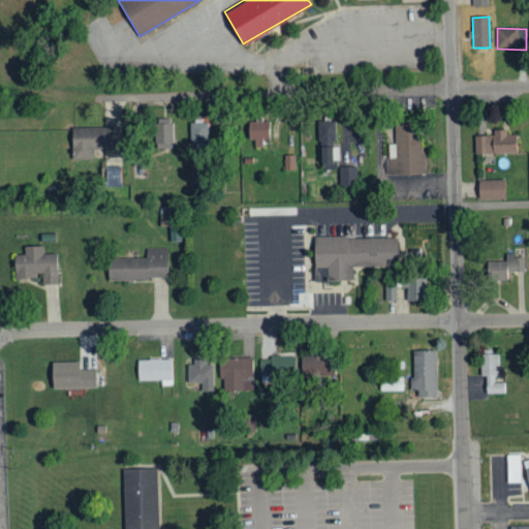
[(269,121),(246,122),(247,146),(261,146),(261,139),(270,139),(269,121)]
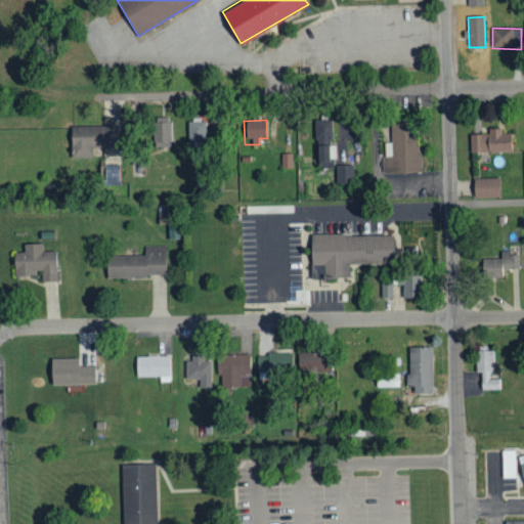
[(332,120),(315,121),(315,146),(333,146),(332,120)]
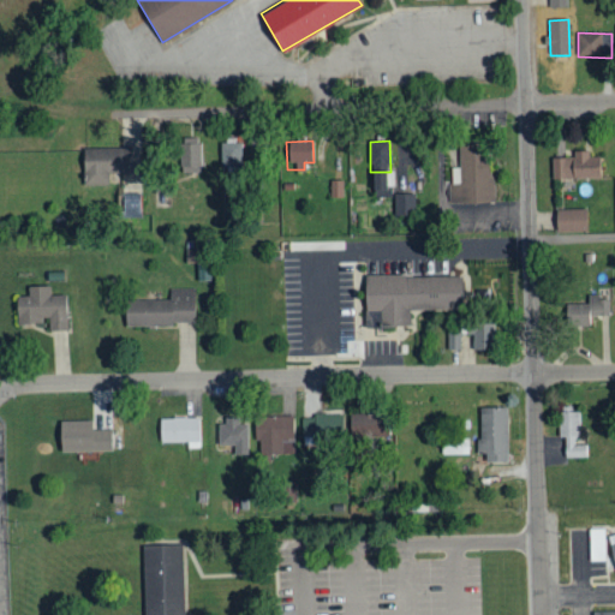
[(491,203),(489,142),(459,143),(459,168),(449,168),(452,206),(491,203)]
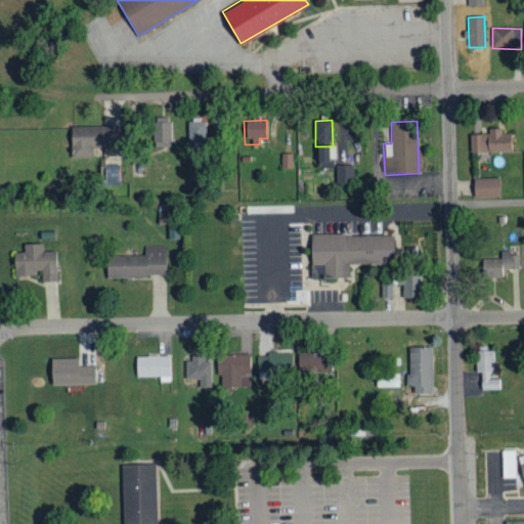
[(187,123),(188,142),(206,142),(206,123),(187,123)]
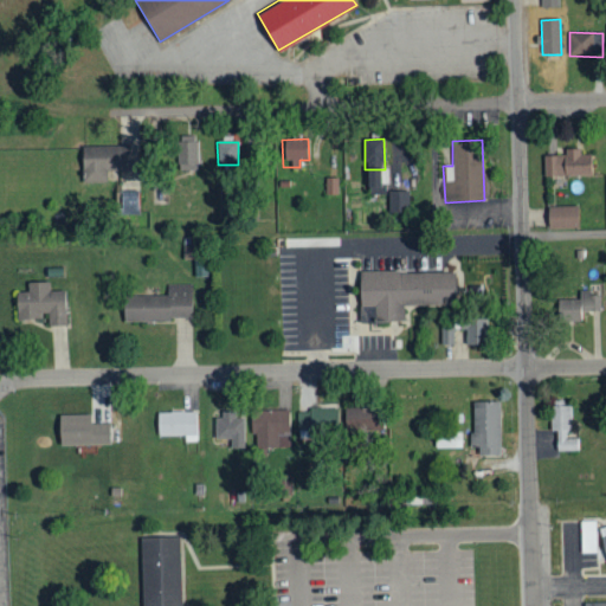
[(199,171),(198,143),(174,143),(175,171),(199,171)]
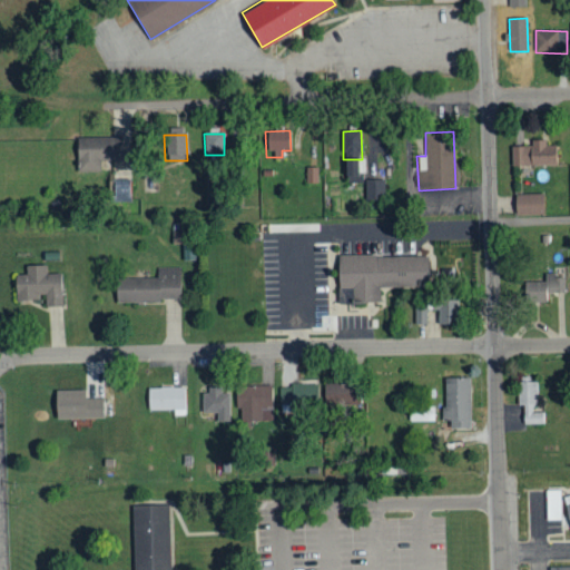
[(77,173),(99,173),(99,161),(121,161),(120,137),(76,138),(77,173)]
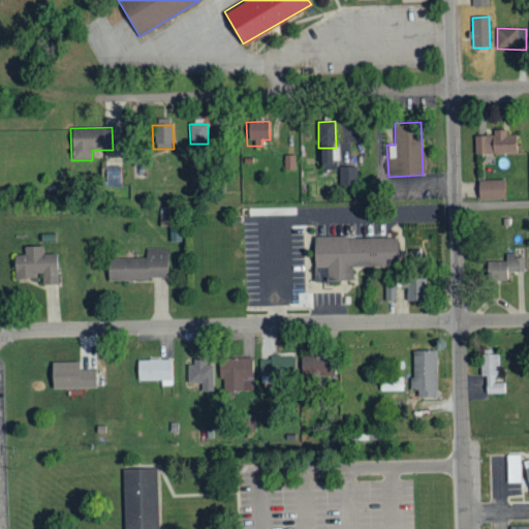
[(474,136),(474,155),(517,154),(516,135),(507,135),(506,130),(493,131),(493,136),(474,136)]
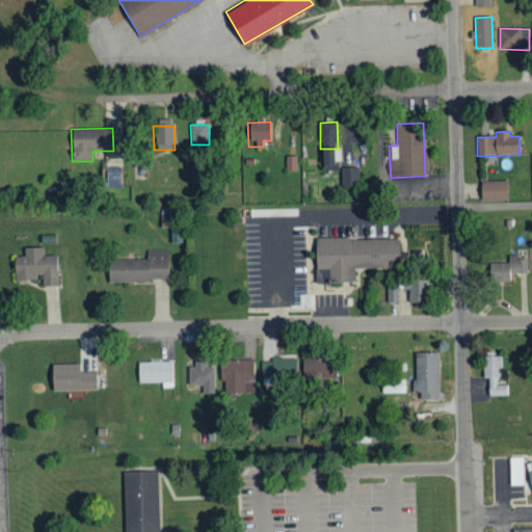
[(322,171),(338,171),(338,162),(341,162),(340,150),(321,151),(322,171)]
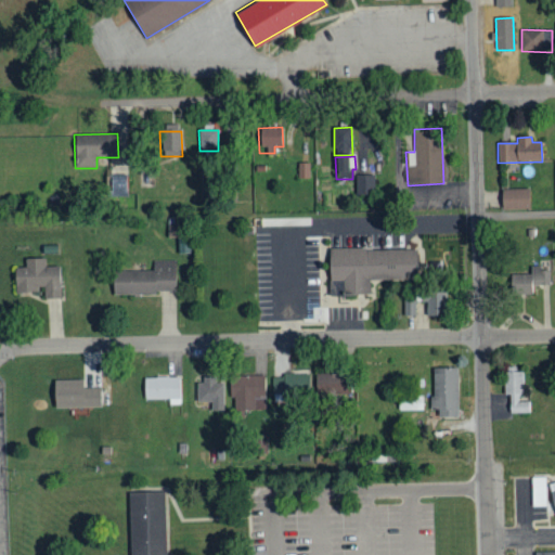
[(310,179),(310,164),(297,164),(298,179),(310,179)]
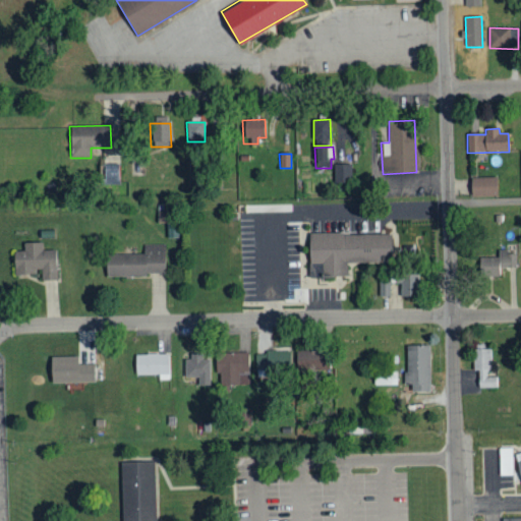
[(103,183),(118,183),(118,165),(103,166),(103,183)]
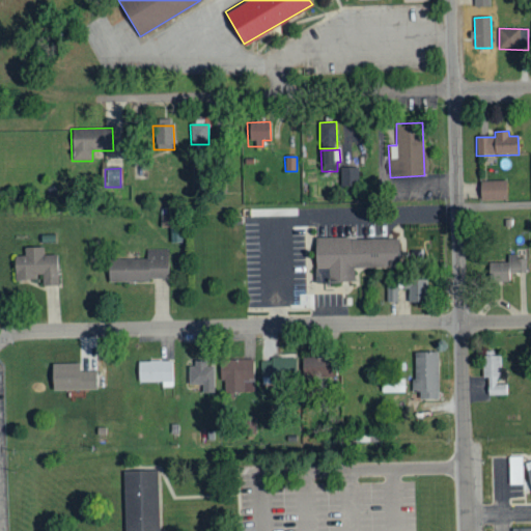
[(339,168),(340,186),(358,186),(358,168),(339,168)]
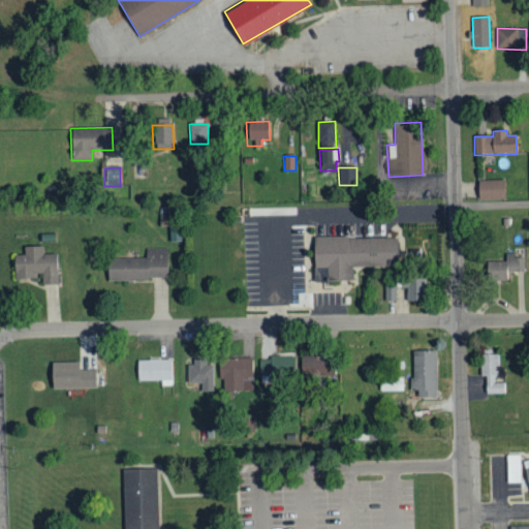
[(478,199),(505,199),(504,179),(477,180),(478,199)]
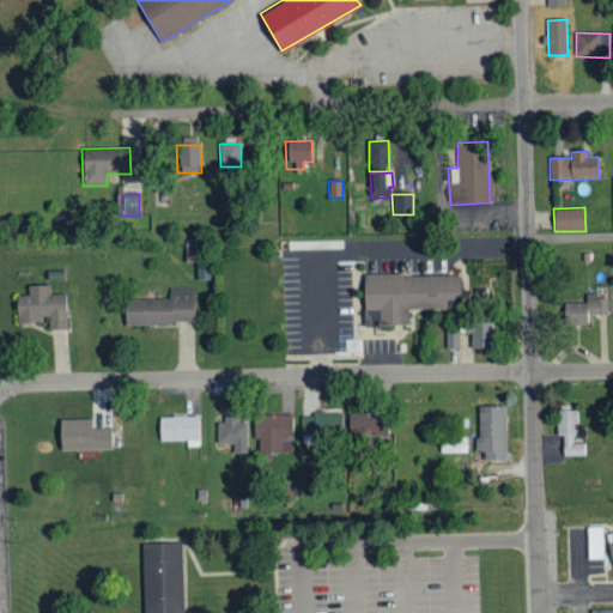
[(196,279),(210,279),(210,263),(196,263),(196,279)]
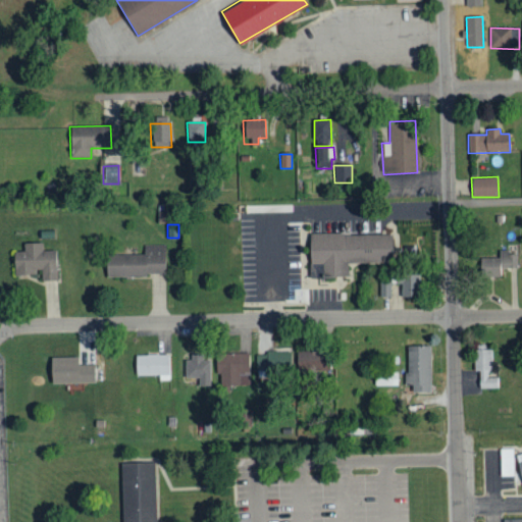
[(310,276),(309,233),(395,231),(395,261),(348,262),(348,275),(310,276)]
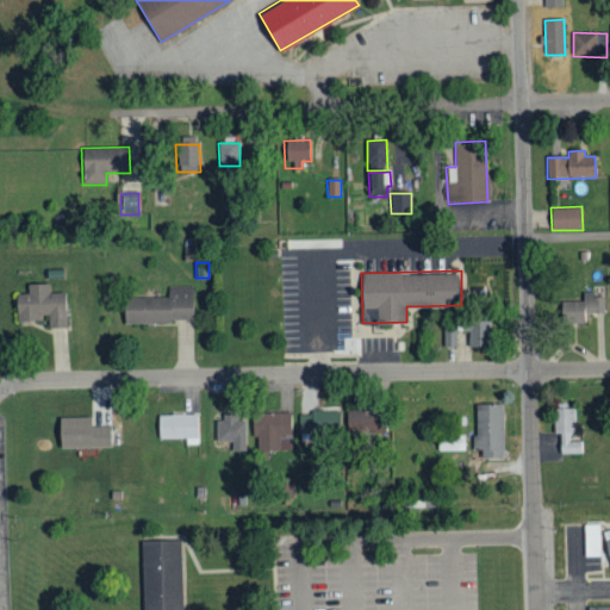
[(16,293),(17,321),(48,319),(48,329),(67,328),(66,292),(50,292),(49,284),(27,284),(27,293),(16,293)]
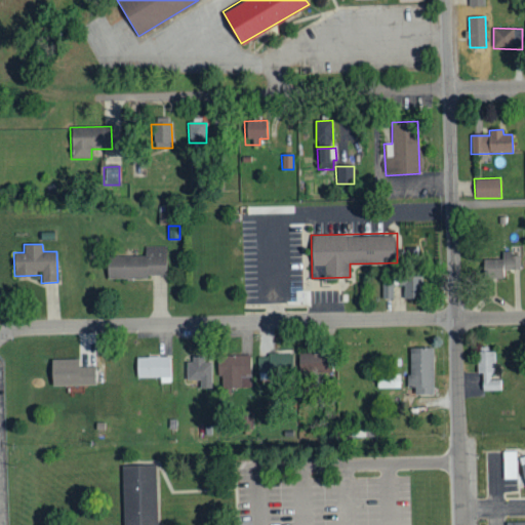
[(107,278),(166,277),(165,246),(145,246),(145,255),(106,256),(107,278)]
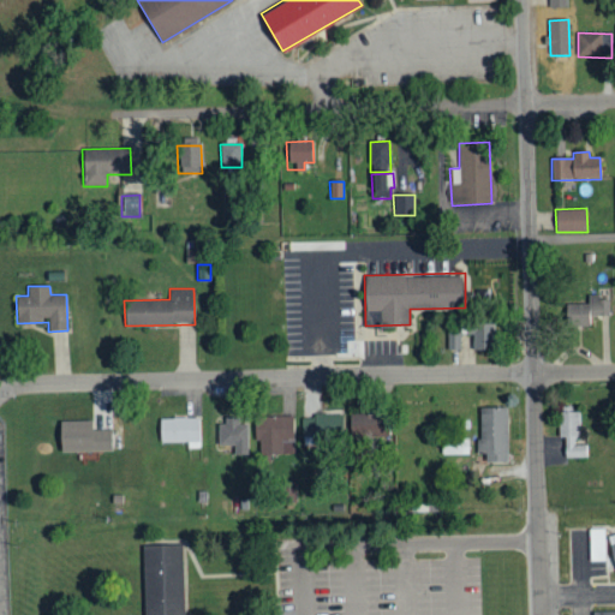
[(477,303),(491,303),(490,288),(476,290),(477,303)]
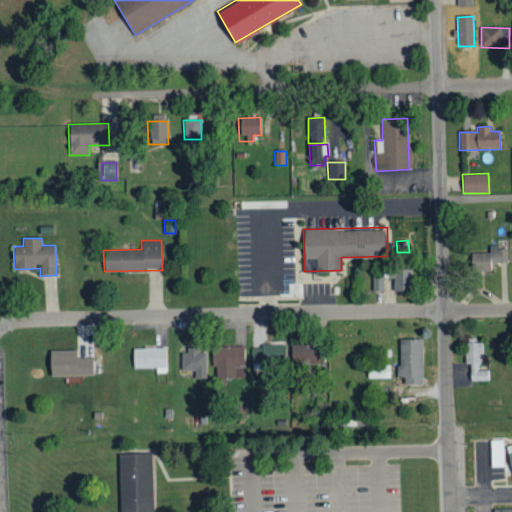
[(470,253),(471,272),(491,271),(491,263),(507,262),(507,245),(489,245),(489,253),(470,253)]
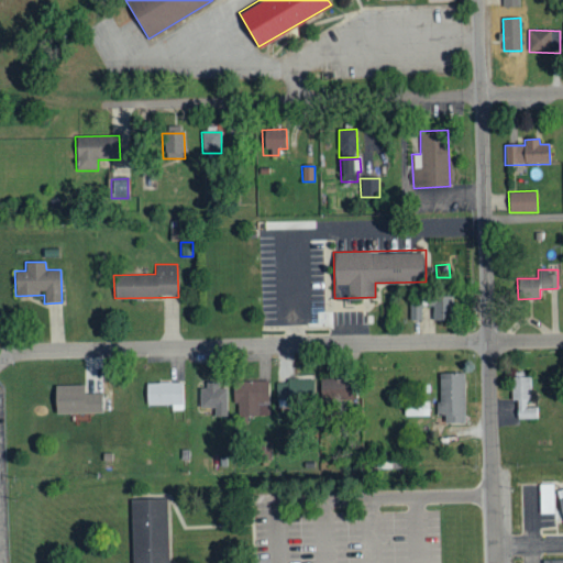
[(433,320),(451,321),(453,296),(429,295),(428,307),(434,307),(433,320)]
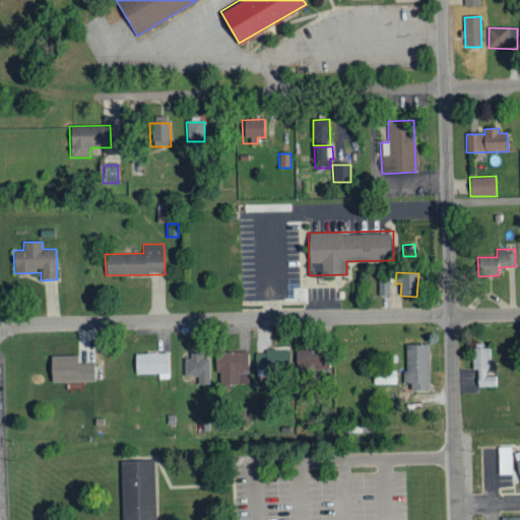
[(390,296),(390,281),(379,281),(379,296),(390,296)]
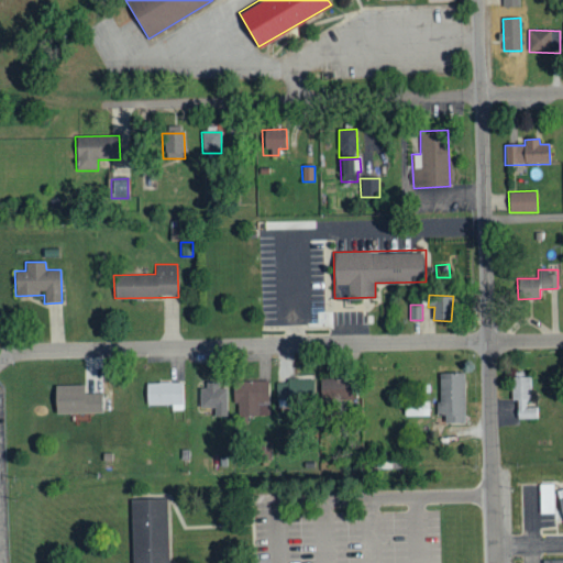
[(464,373),(438,373),(439,415),(445,415),(445,422),(464,422),(464,373)]
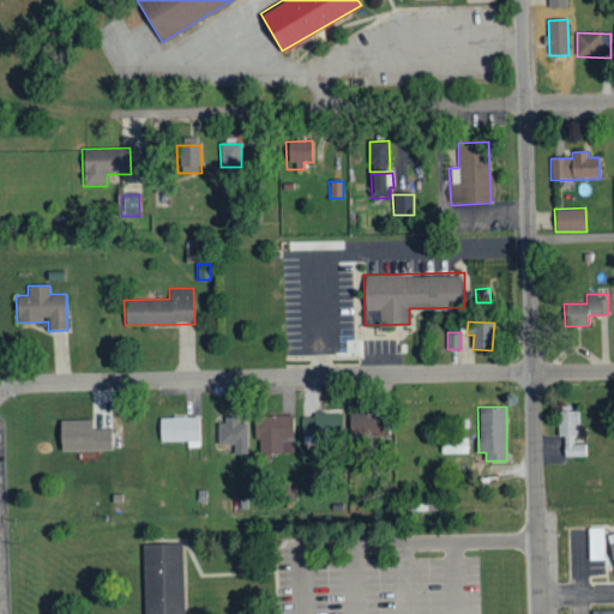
[(342,411),(301,413),(302,441),(343,440),(342,411)]
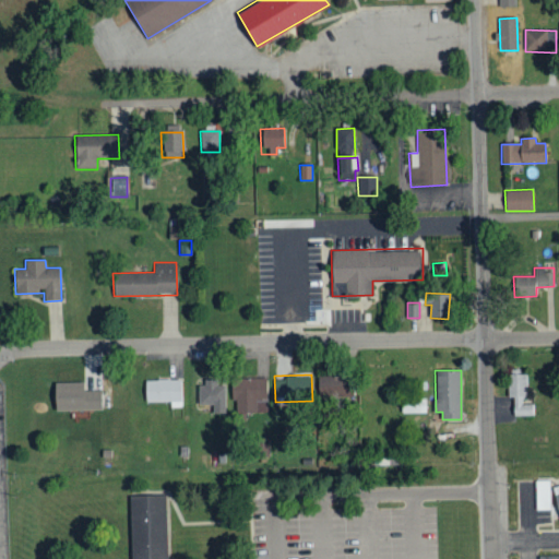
[(513,416),(534,415),(534,404),(526,405),(525,375),(508,375),(508,397),(513,396),(513,416)]
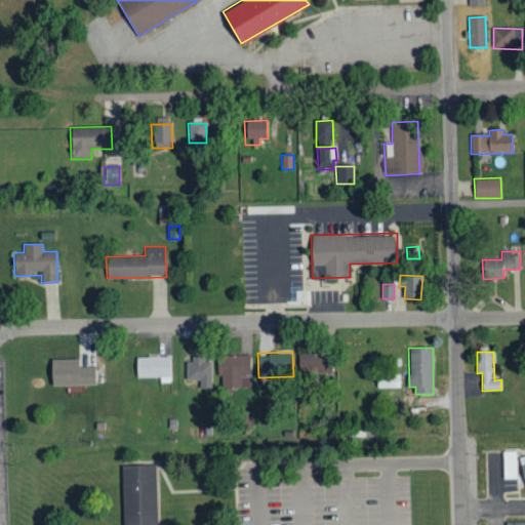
[(297,369),(322,369),(322,354),(298,354),(297,369)]
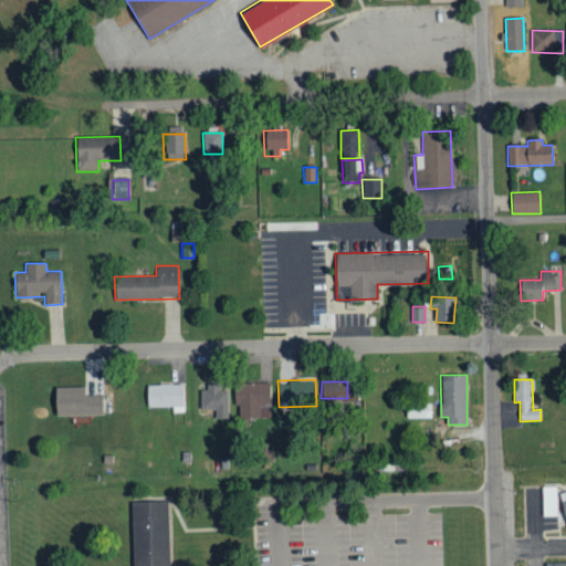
[(236,383),(236,419),(270,419),(270,409),(259,409),(259,405),(270,405),(271,384),(236,383)]
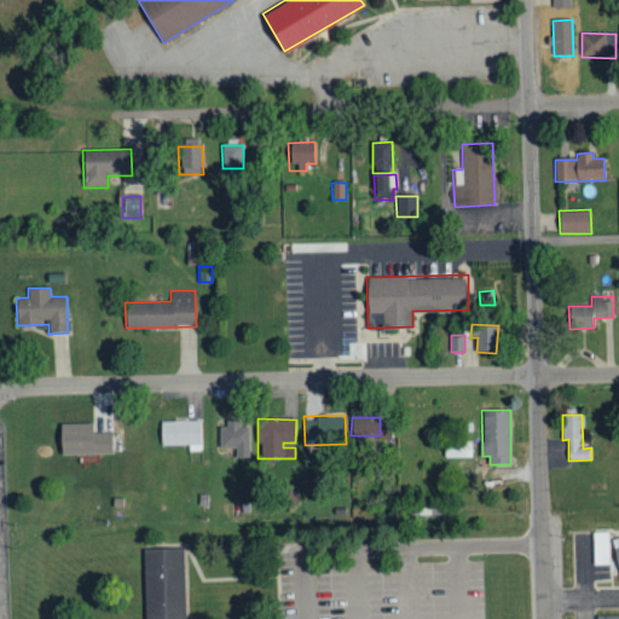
[(161,421),(161,445),(189,445),(189,451),(202,451),(201,420),(161,421)]
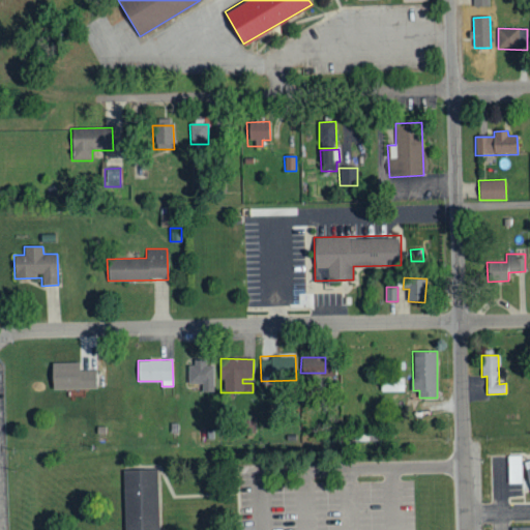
[(213,365),(205,365),(205,360),(189,359),(188,384),(201,384),(201,391),(213,391),(213,365)]
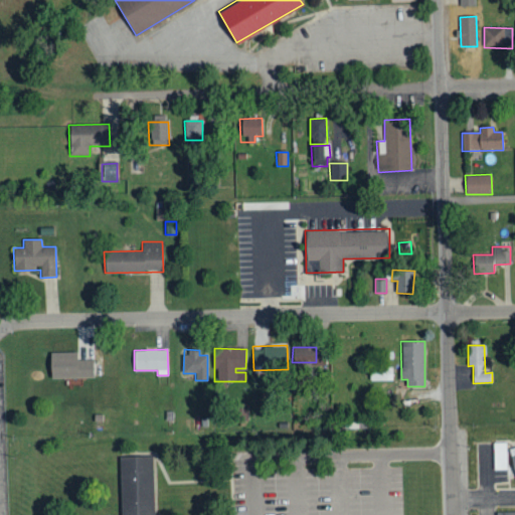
[(76,352),(49,352),(50,379),(94,378),(93,359),(76,359),(76,352)]
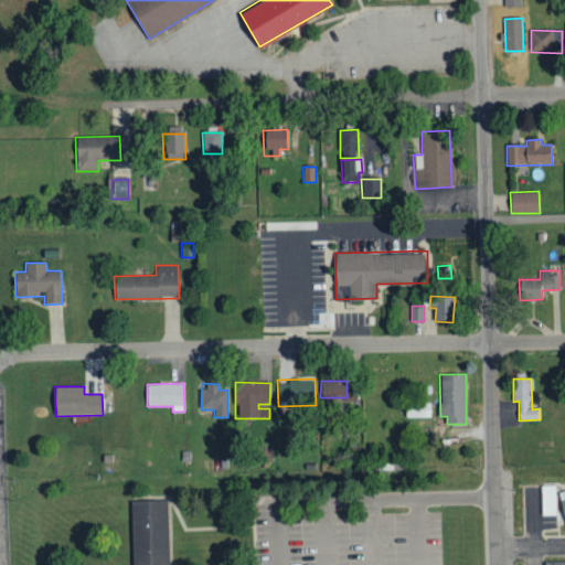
[(429,402),(405,403),(406,417),(430,417),(429,402)]
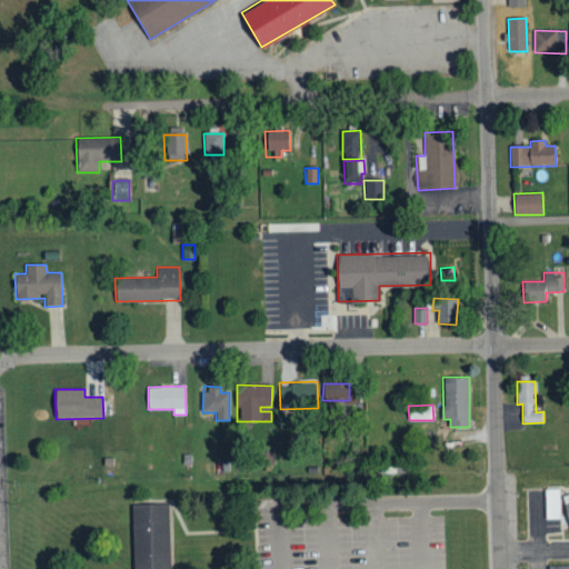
[(276,465),(275,446),(260,447),(260,465),(276,465)]
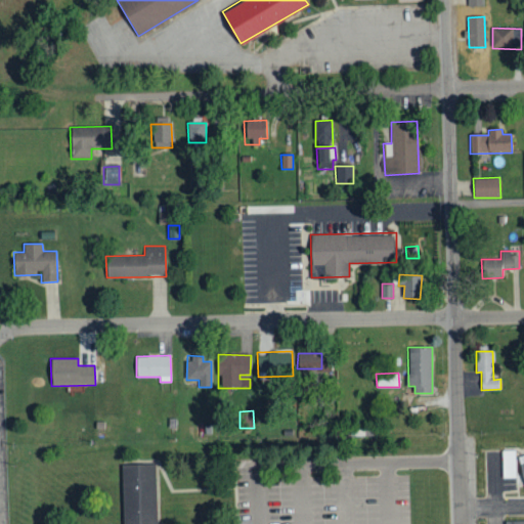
[(516,478),(516,450),(503,450),(503,479),(516,478)]
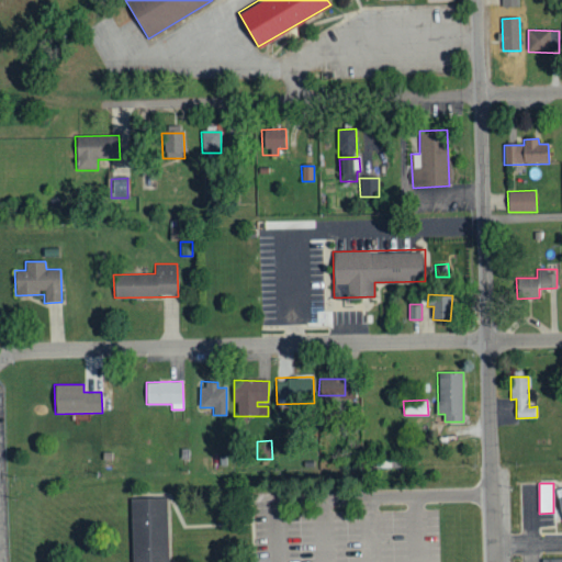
[(193,561),(193,560),(170,560),(169,494),(131,494),(131,561),(193,561)]
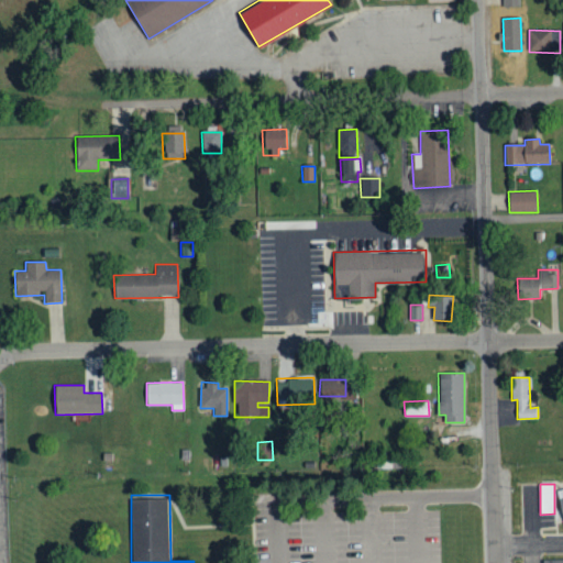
All buildings are outlined.
